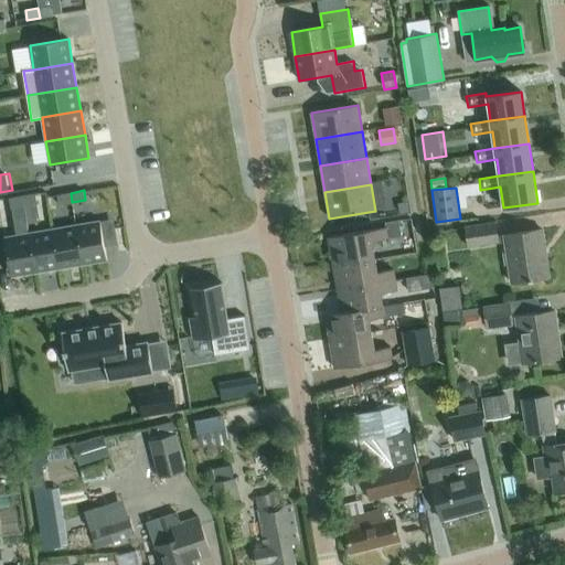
[(35,193),(22,195),(24,205),(38,203),(35,193)]
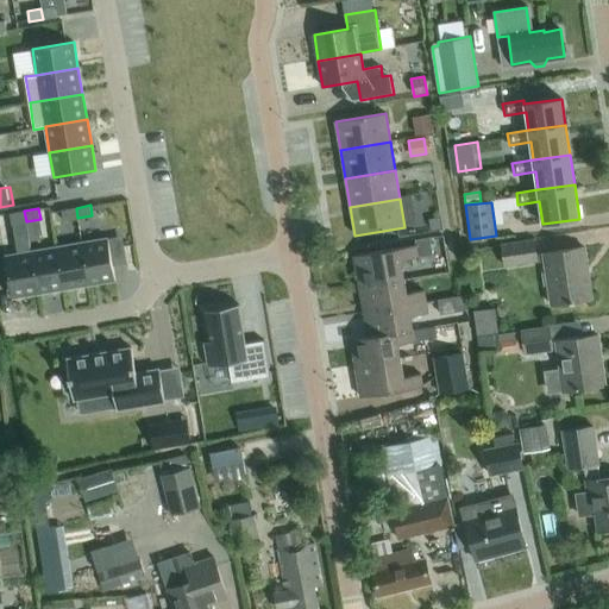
[(76,208),(62,209),(63,220),(77,218),(76,208)]
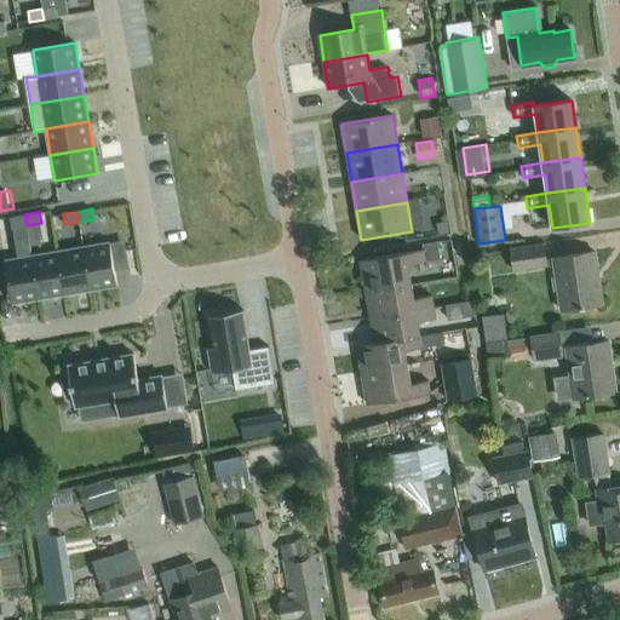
[(24,214),(10,217),(12,228),(27,225),(24,214)]
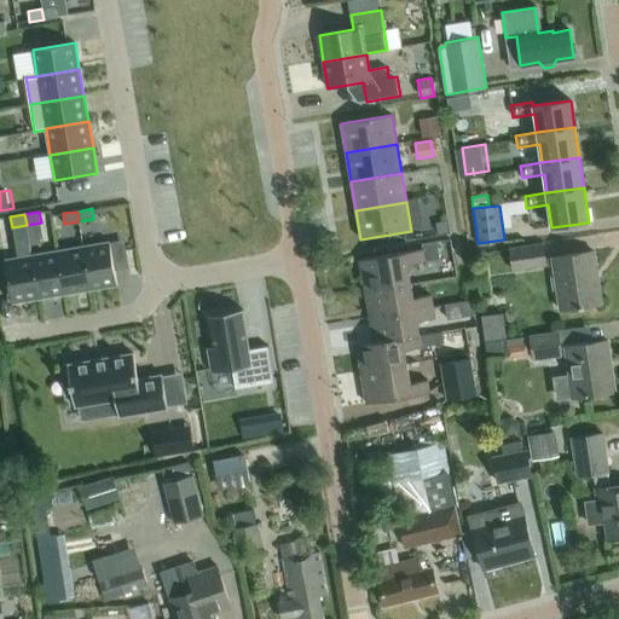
[(91,289),(117,285),(110,242),(84,247),(91,289)]
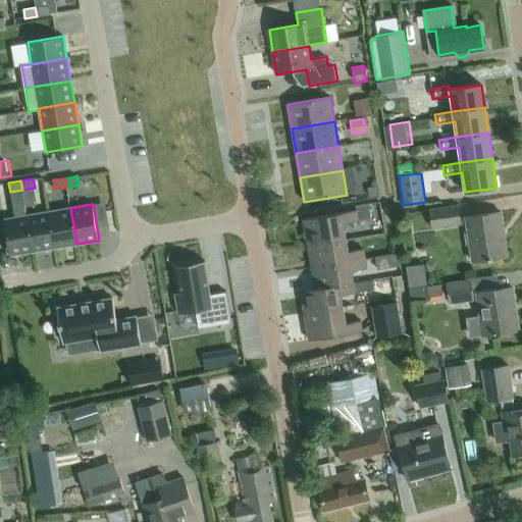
[(356,206),(357,210),(303,219),(308,247),(347,241),(344,223),(371,219),(369,204),(356,206)]
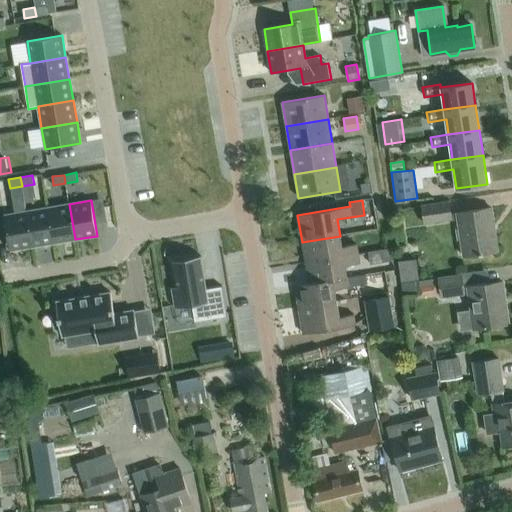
[(491,208),(451,214),(449,202),(421,206),(424,224),(457,219),(463,257),(495,252),(492,226),(493,226),(491,208)]
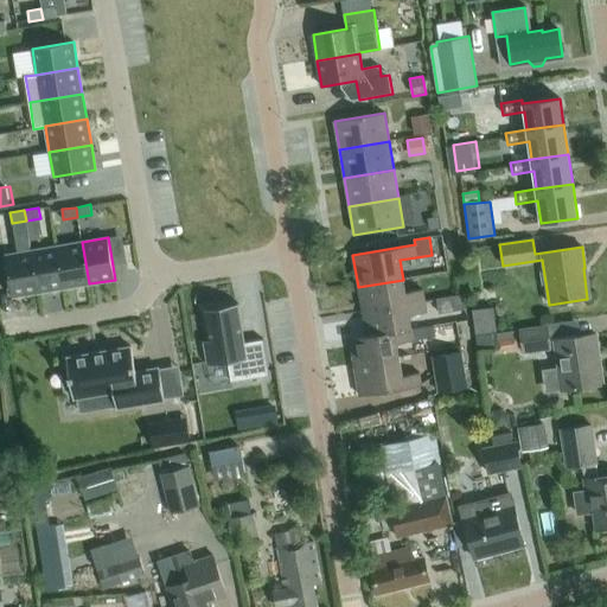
[(82,242),(56,247),(63,288),(89,283),(82,242)]
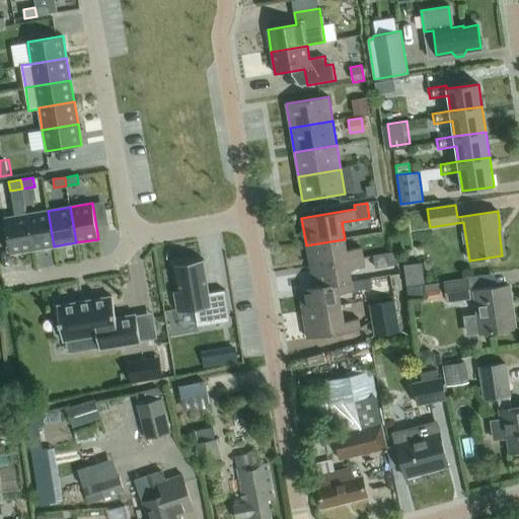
[(25,215),(32,250),(54,246),(48,211),(25,215)]
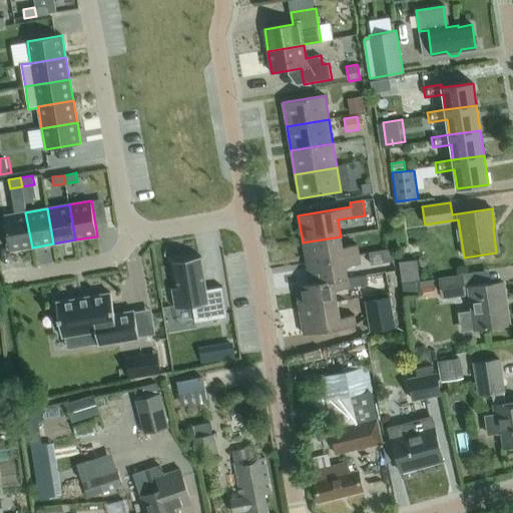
[(10,251),(32,247),(25,212),(4,215),(10,251)]
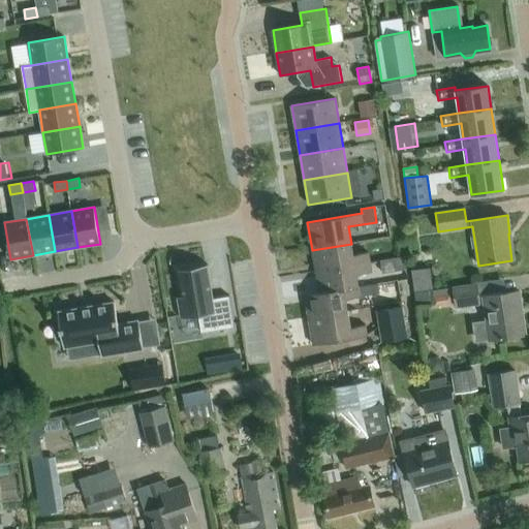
[(351,244),(312,250),(316,272),(370,261),(368,252),(353,254),(351,244)]
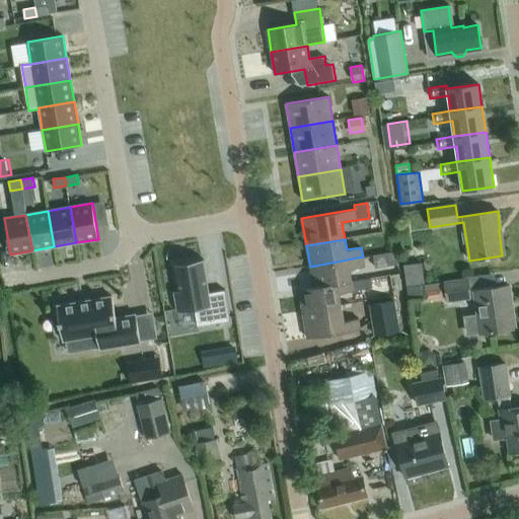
[(363,257),(363,256),(310,267),(313,287),(313,288),(352,281),(350,270),(365,268),(364,265),(376,263),(374,255),(363,257)]
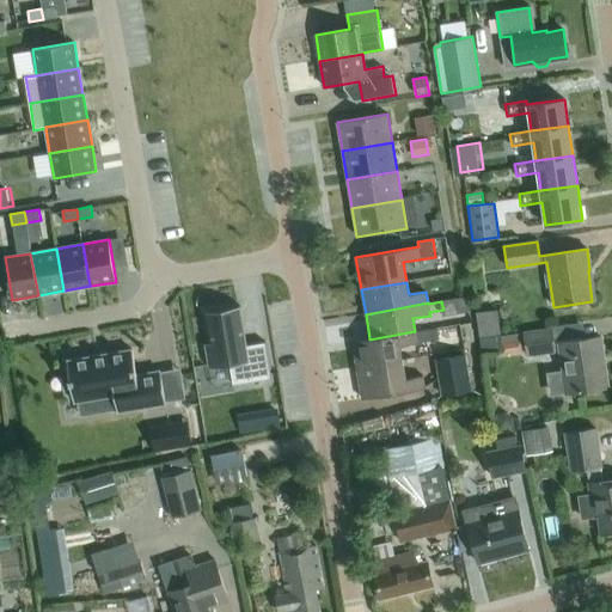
[(204,344),(209,368),(230,365),(233,385),(271,378),(265,342),(246,346),(240,306),(206,312),(210,343),(204,344)]
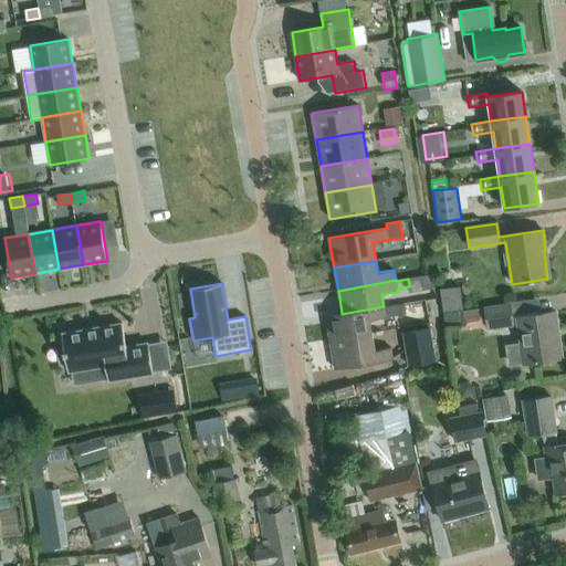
[(440,289),(443,312),(463,308),(460,286),(440,289)]
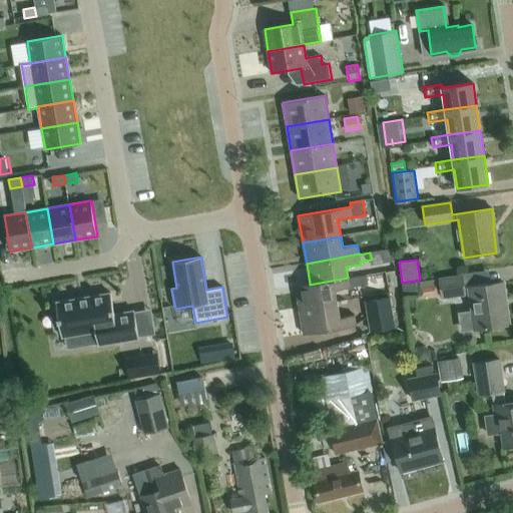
[(367,286),(366,275),(348,278),(310,285),(310,284),(296,287),(299,308),(337,301),(335,291),(367,286)]
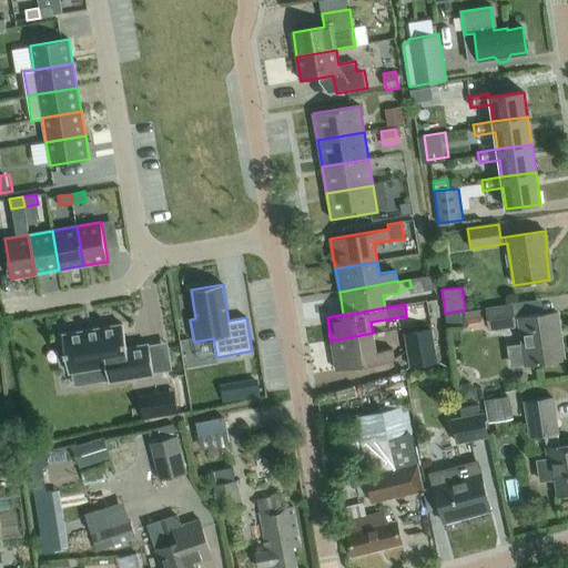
[(513,304),(485,307),(488,331),(516,326),(513,304)]
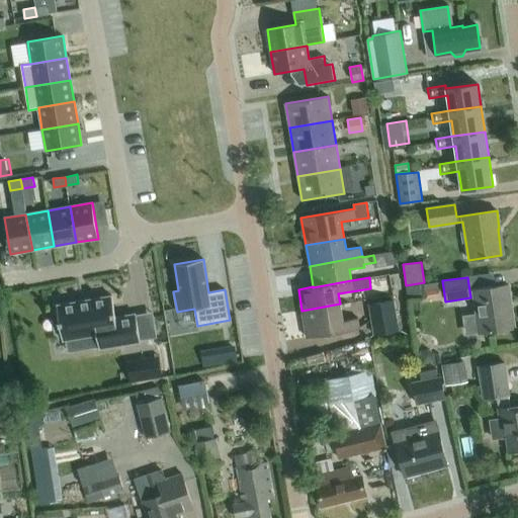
[(421,297),(420,285),(406,286),(408,298),(421,297)]
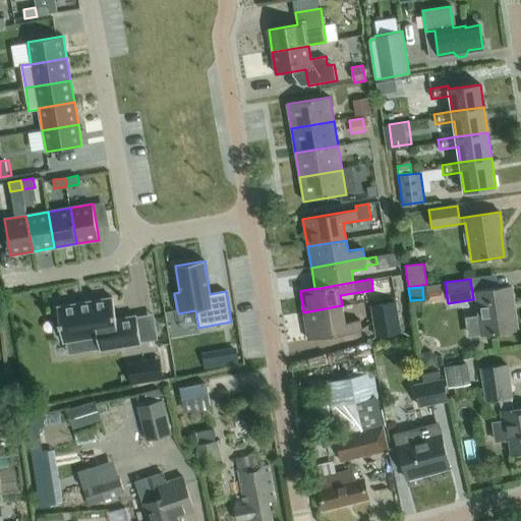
[(468,336),(482,334),(517,330),(511,287),(476,292),(479,314),(465,316),(468,336)]
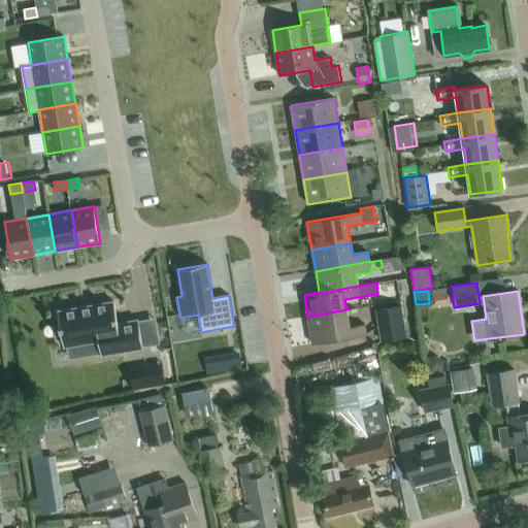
[(98,340),(101,355),(143,348),(138,320),(118,324),(113,301),(58,311),(59,320),(54,321),(57,339),(62,338),(64,347),(98,340)]
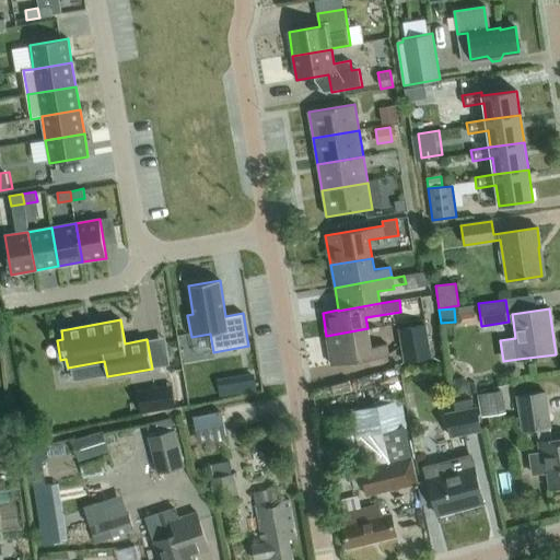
[(444,335),(452,334),(450,323),(442,324),(444,335)]
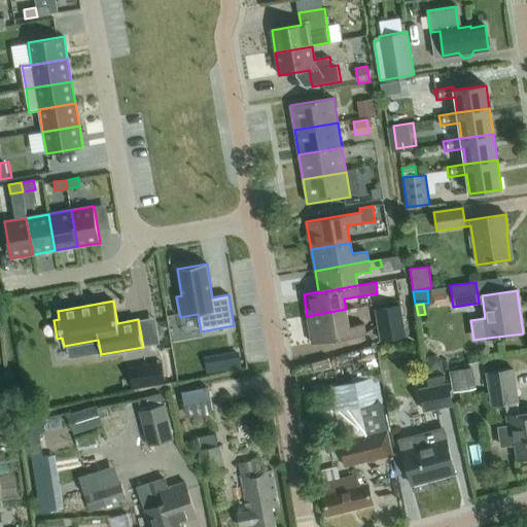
[(406,337),(400,305),(376,309),(381,341),(406,337)]
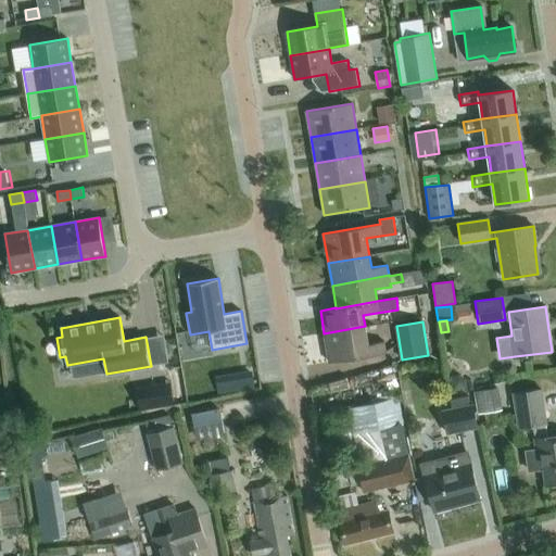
[(365,326),(324,333),(329,363),(386,353),(383,341),(368,344),(365,326)]
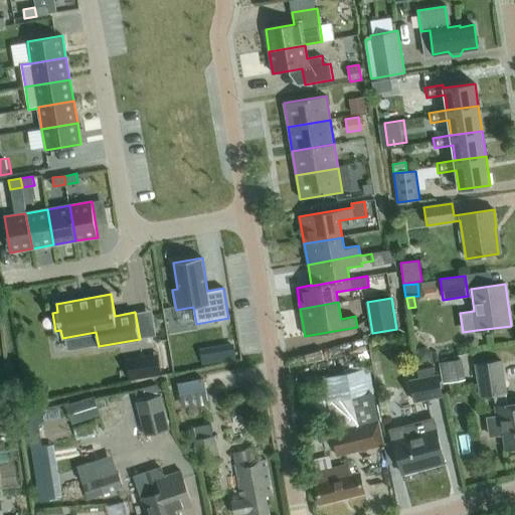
[(221,348),(223,360),(235,358),(233,346),(221,348)]
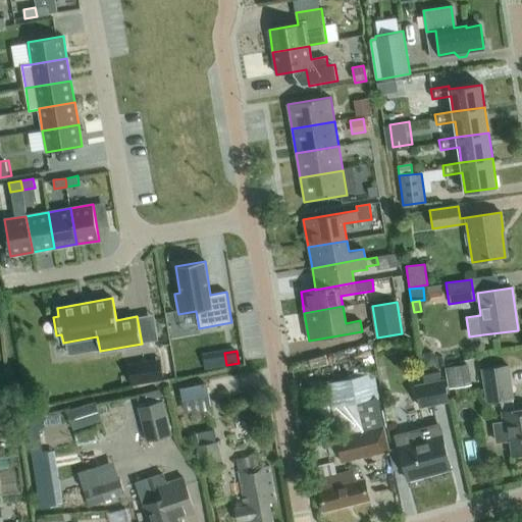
[(431,352),(423,354),(423,356),(418,357),(419,369),(428,367),(427,366),(438,364),(437,356),(431,352)]
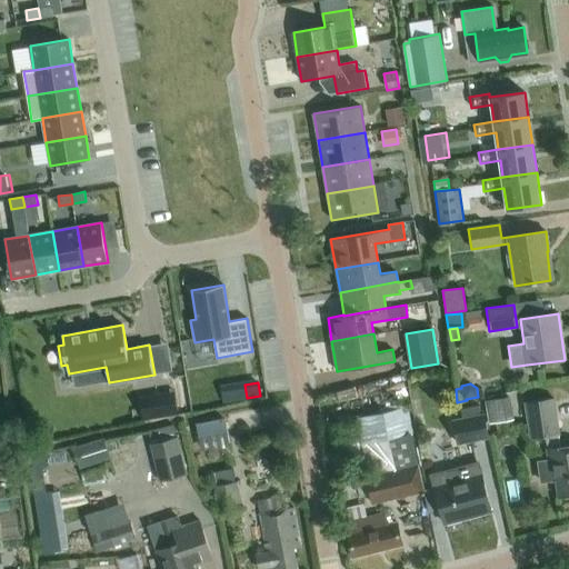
[(485,399),(489,423),(496,422),(499,438),(515,435),(511,419),(515,419),(510,395),(485,399)]
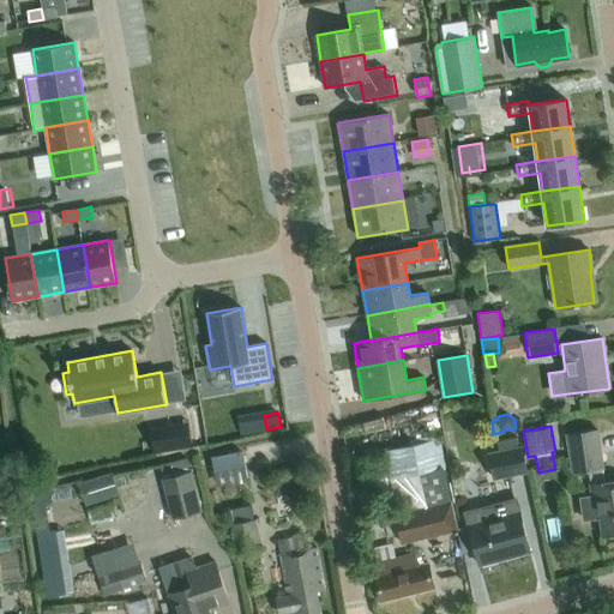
[(567,435),(572,473),(603,468),(597,431),(567,435)]
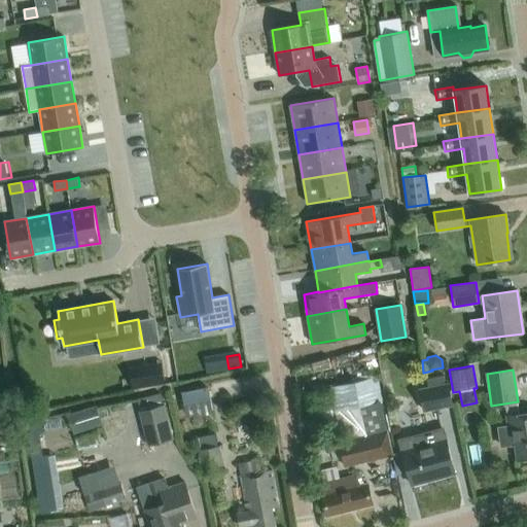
[(129,377),(131,389),(165,383),(163,371),(129,377)]
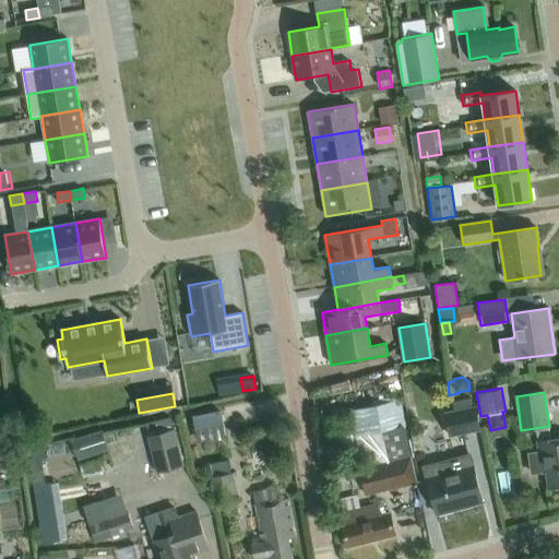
[(444,412),(450,437),(482,430),(473,396),(452,401),(454,409),(444,412)]
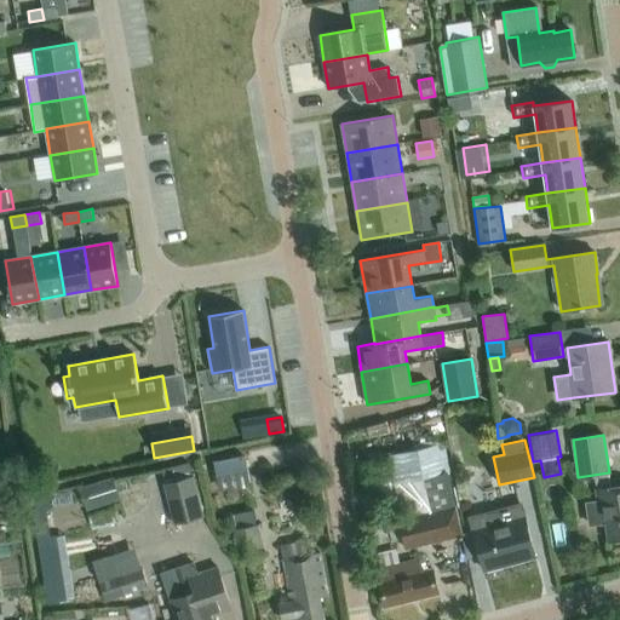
[(391,484),(406,550),(461,538),(448,472),(391,484)]
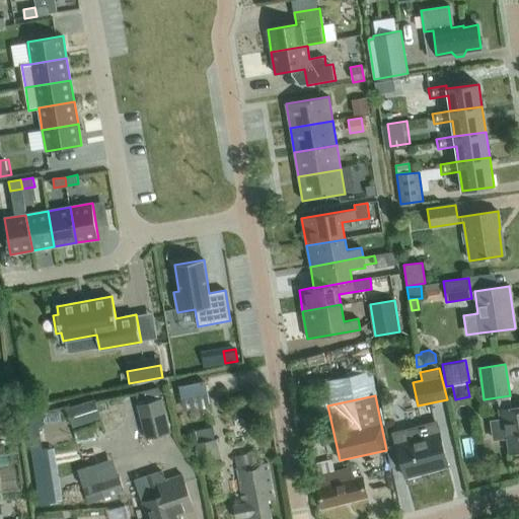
[(162,398),(137,404),(146,439),(171,432),(162,398)]
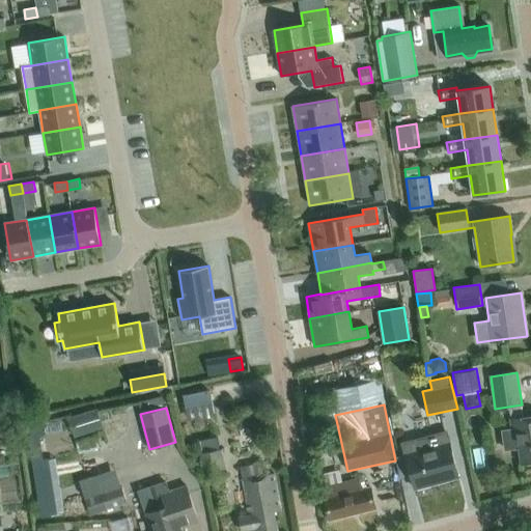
[(74,437),(102,427),(96,410),(68,418),(74,437)]
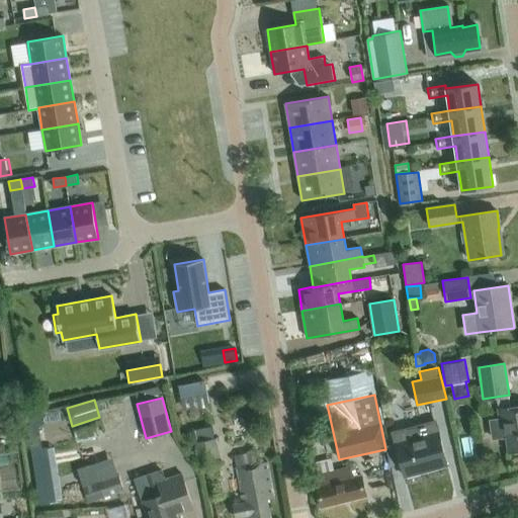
[(517,406),(498,409),(500,419),(490,421),(493,438),(506,436),(509,452),(517,450),(517,406)]
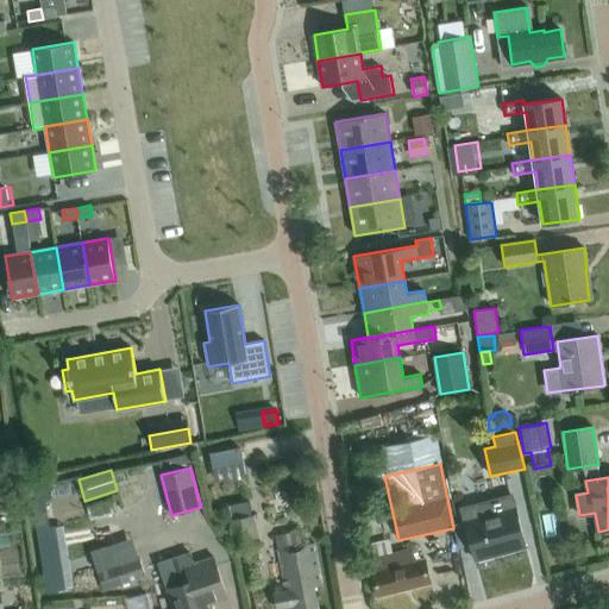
[(466,521),(465,522),(476,560),(526,547),(515,506),(515,507),(512,496),(463,509),(466,521)]
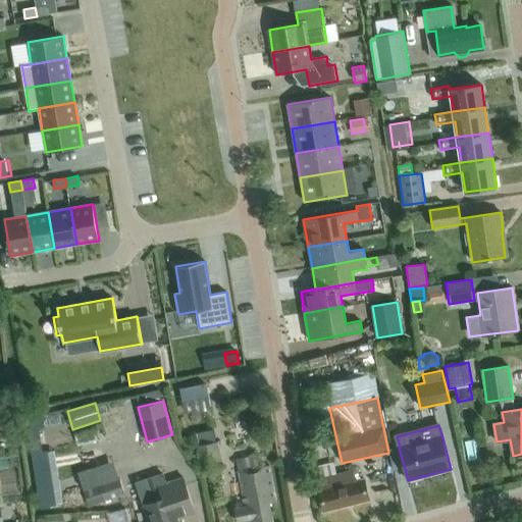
[(83,444),(101,437),(98,426),(80,432),(83,444)]
